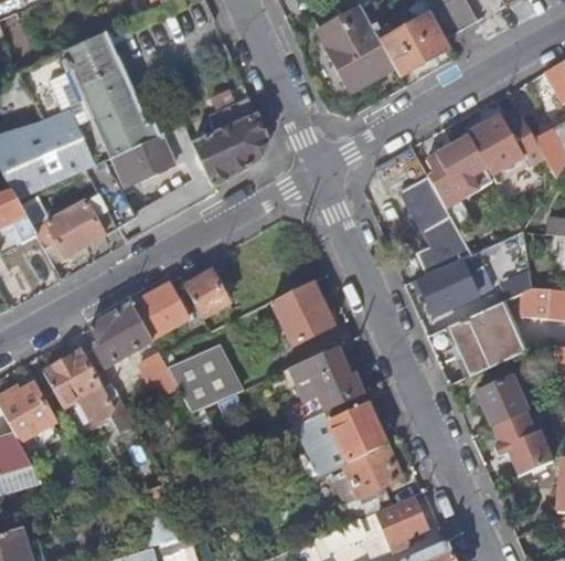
[(373,0),(361,7),(394,65),(400,76),(450,46),(445,38),(430,12),(395,32),(377,0),(373,0)]
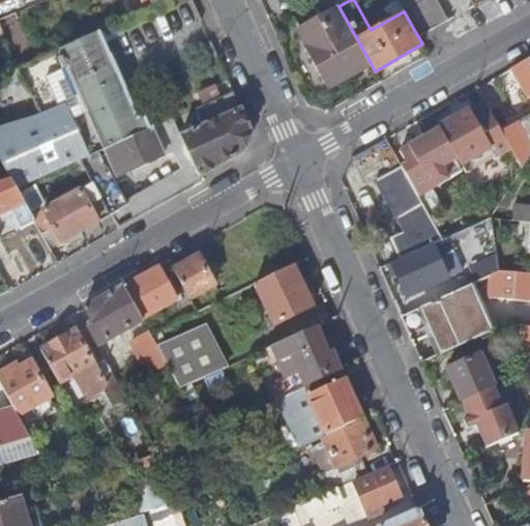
[(396,0),(404,11),(417,35),(447,18),(437,0),(396,0)]
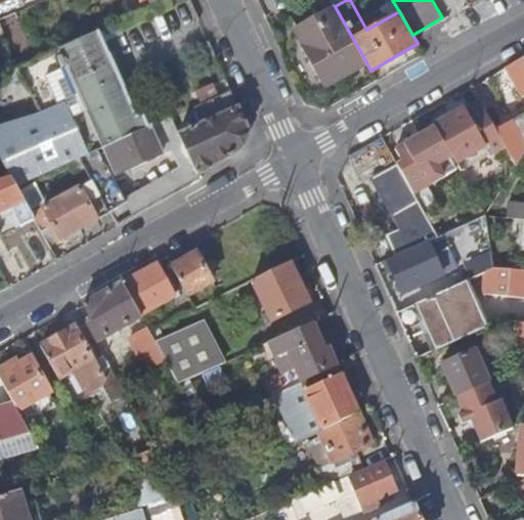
[(322,85),(365,60),(335,6),(334,3),(296,25),(306,44),(302,46),(322,85)]
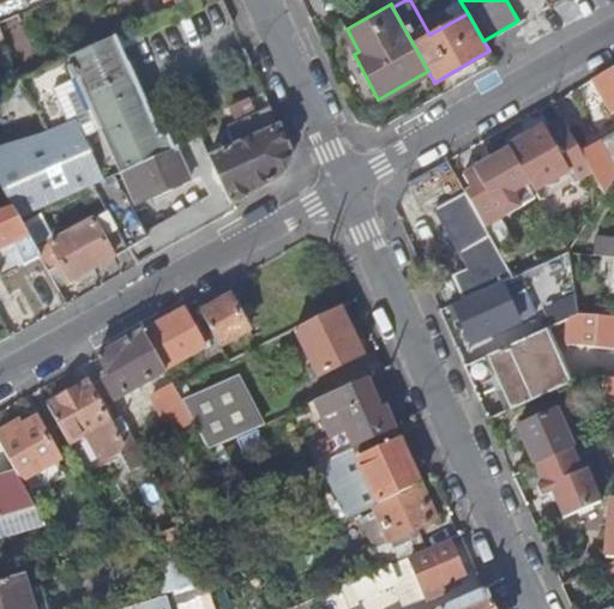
[(133,164),(175,146),(168,130),(161,133),(115,34),(48,65),(101,180),(133,164)]
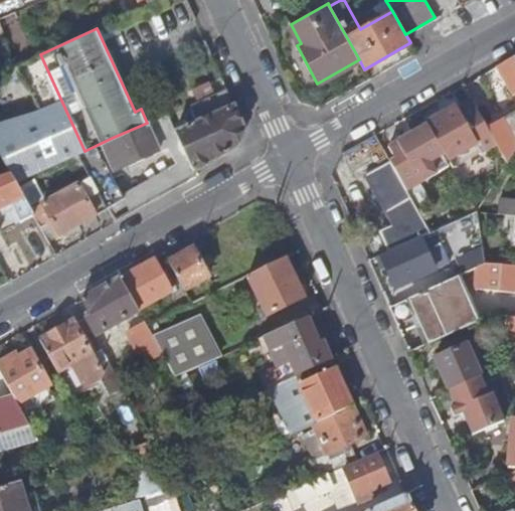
[(514,151),(514,52),(498,63),(513,91),(514,90),(514,110),(488,126),(497,142),(508,162),(514,151)]
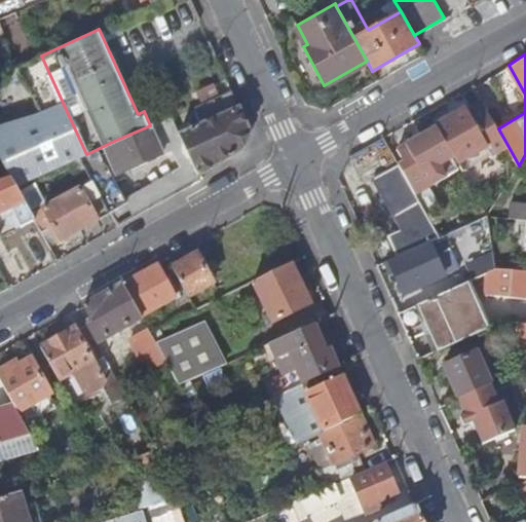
[(86,154),(41,56),(15,67),(40,112),(0,123),(0,154),(11,175),(16,184),(79,156),(86,154)]
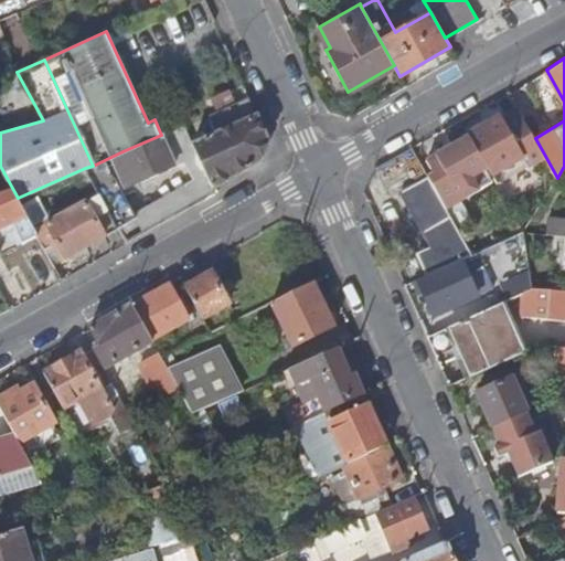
[(268,139),(249,96),(211,113),(220,130),(192,143),(213,187),(262,159),(268,139)]
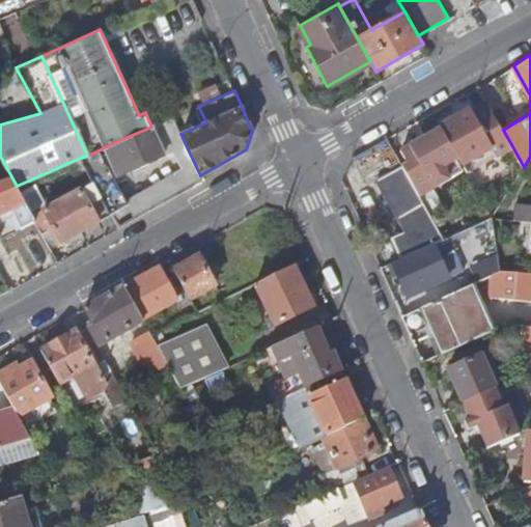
[(485,99),(470,107),(475,116),(490,108),(485,99)]
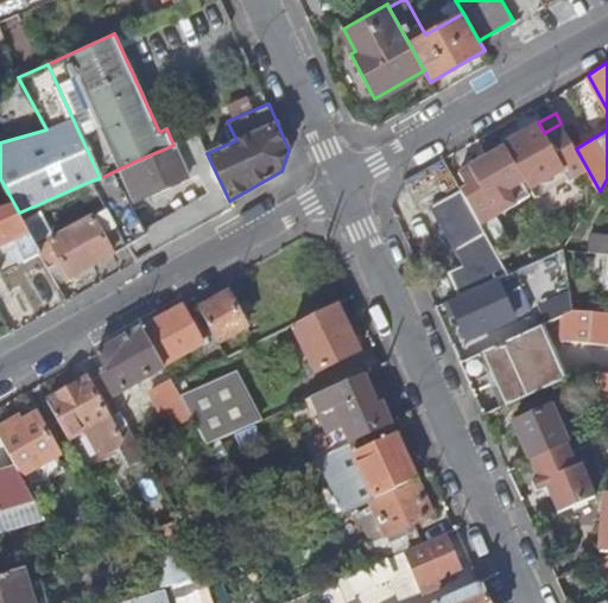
[(538,122),(504,143),(530,188),(563,167),(569,177),(587,167),(561,124),(544,133),(538,122)]
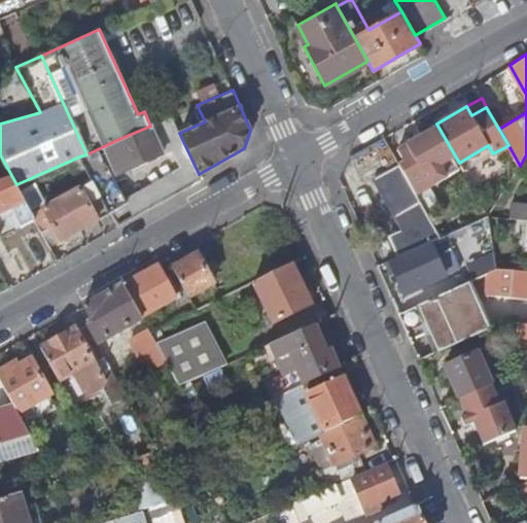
[(150,126),(114,141),(125,163),(140,157),(142,162),(163,152),(150,126)]
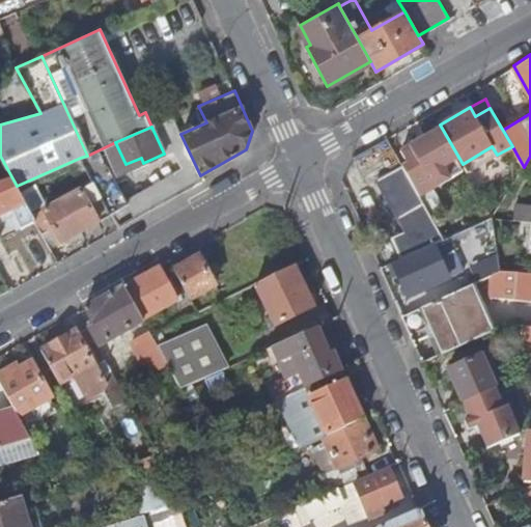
[(463,169),(439,128),(400,149),(424,191),(463,169)]
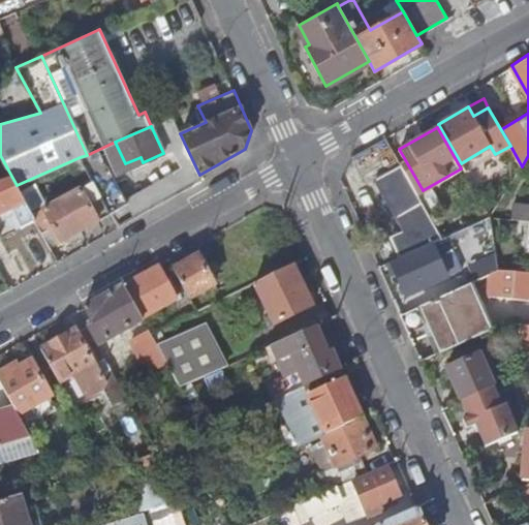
[(490,146),(461,163),(466,172),(495,154),(490,146)]
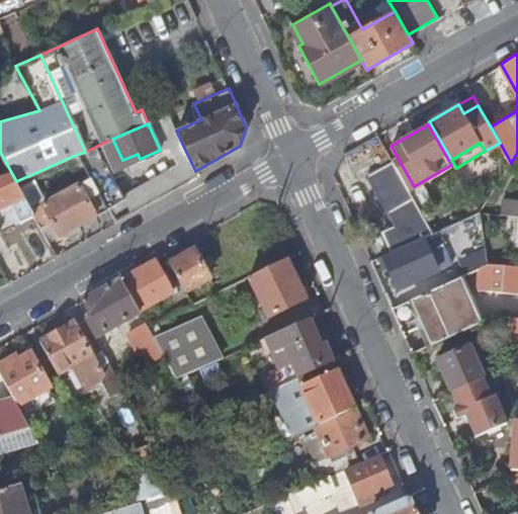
[(81,155),(106,203),(119,197),(94,149),(81,155)]
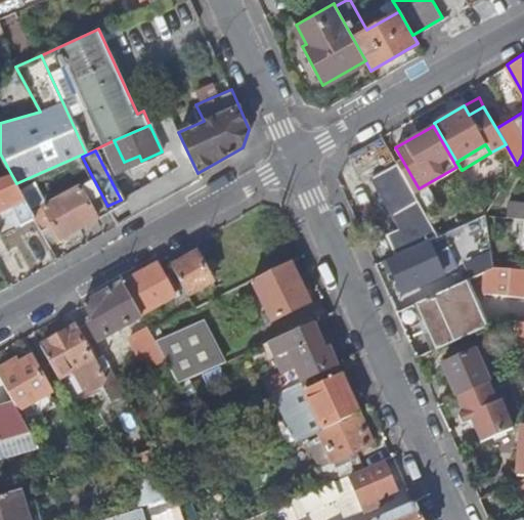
[(164,164),(161,156),(120,168),(129,199),(174,185),(167,163),(164,164)]
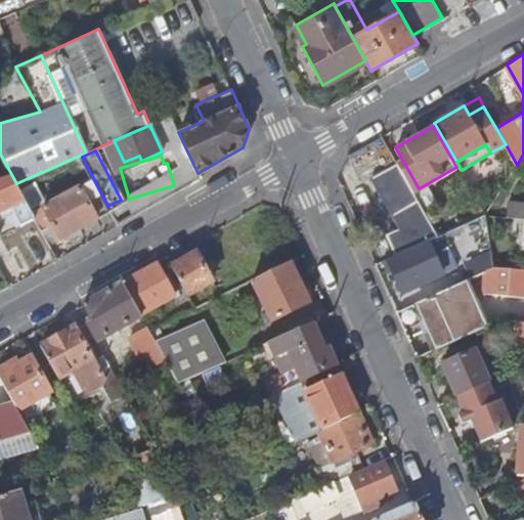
[(438,234),(397,163),(373,176),(400,226),(387,232),(396,253),(429,239),(438,234)]
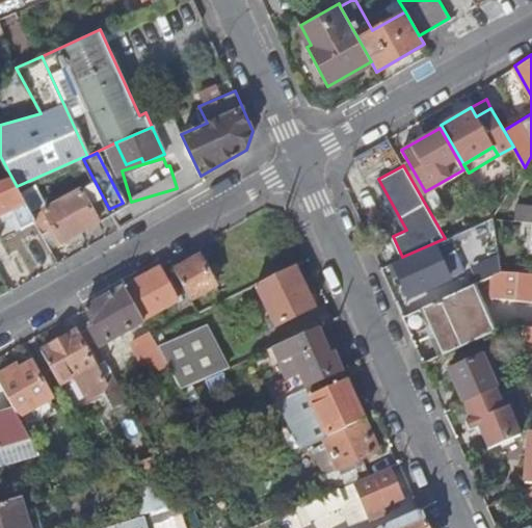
[(0,180),(0,236),(1,236),(0,233),(0,213),(15,208),(23,227),(35,220),(32,214),(17,186),(11,177),(0,180)]
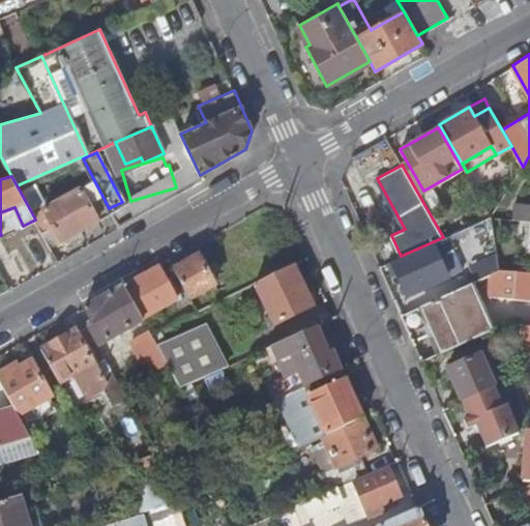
[(33,204),(48,200),(40,177),(27,182),(33,204)]
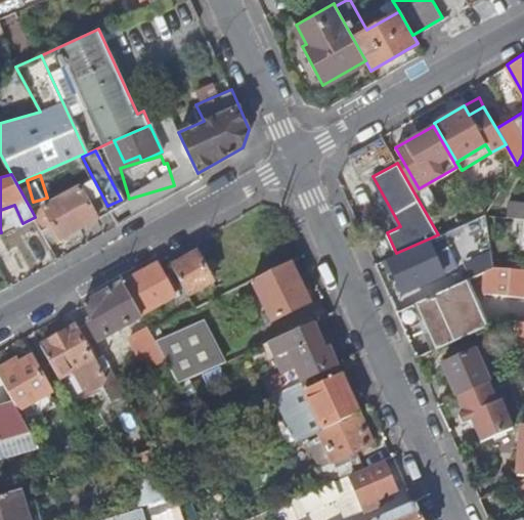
[(92,179),(81,184),(89,200),(100,193),(92,179)]
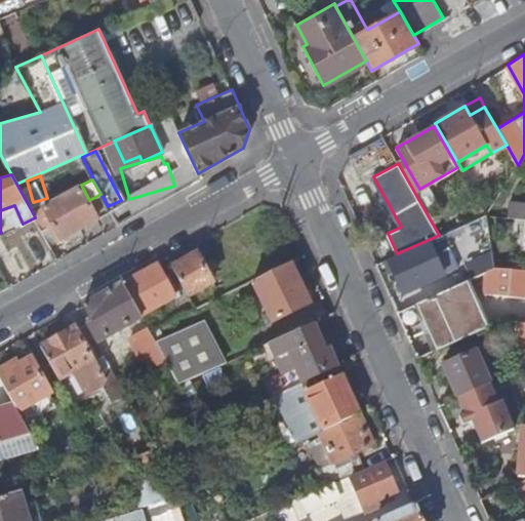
[(81,185),(32,211),(35,217),(42,229),(47,226),(55,240),(110,210),(108,206),(101,194),(89,200),(81,185)]
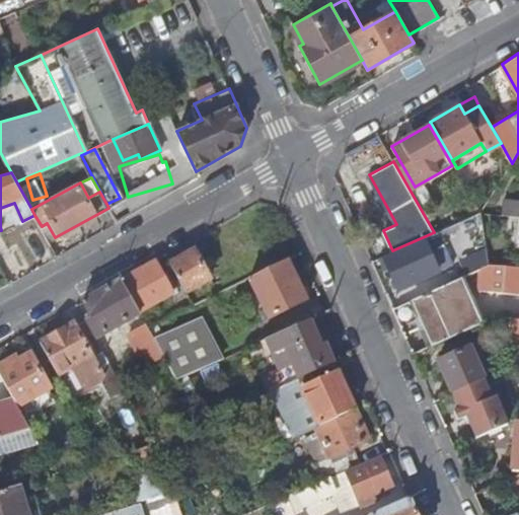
[(518,199),(504,198),(502,212),(518,213),(518,199)]
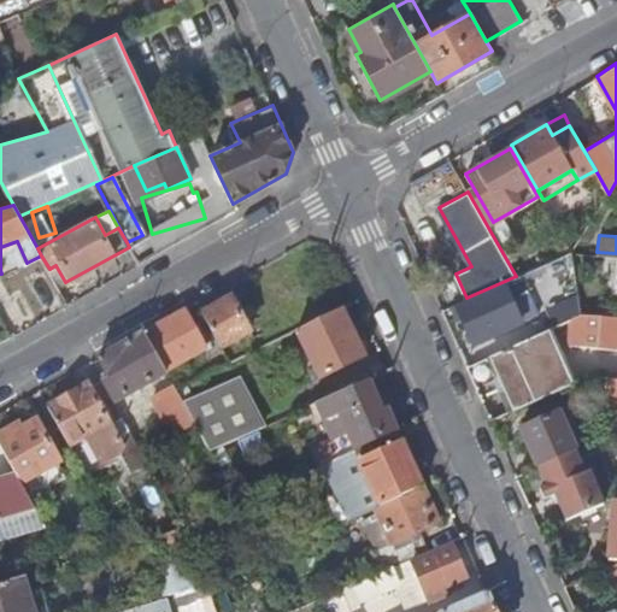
[(527,252),(535,268),(573,251),(564,237),(527,252)]
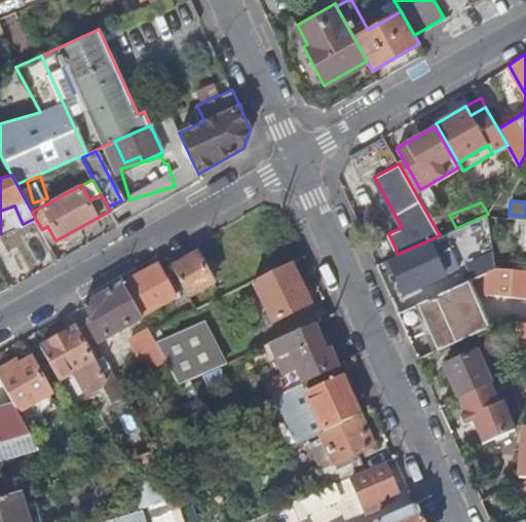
[(441,234),(456,228),(449,215),(449,214),(434,220),(441,234)]
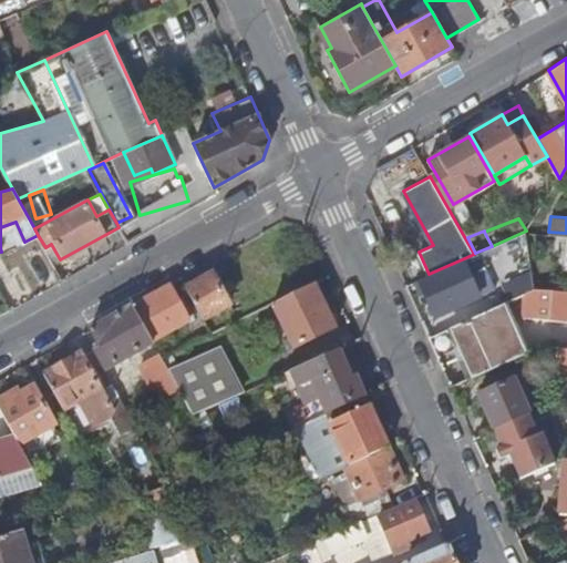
[(480,295),(464,258),(429,274),(420,278),(435,314),(480,295)]
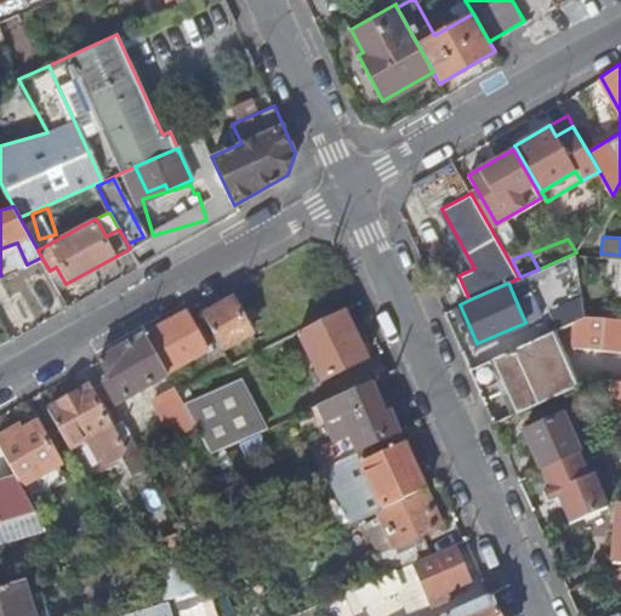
[(233,296),(204,313),(223,348),(252,331),(233,296)]
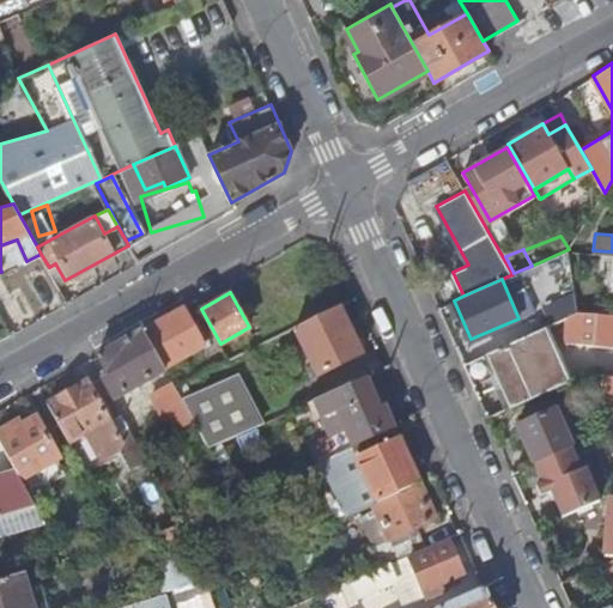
[(569,315),(578,310),(576,293),(544,306),(551,323),(569,315)]
